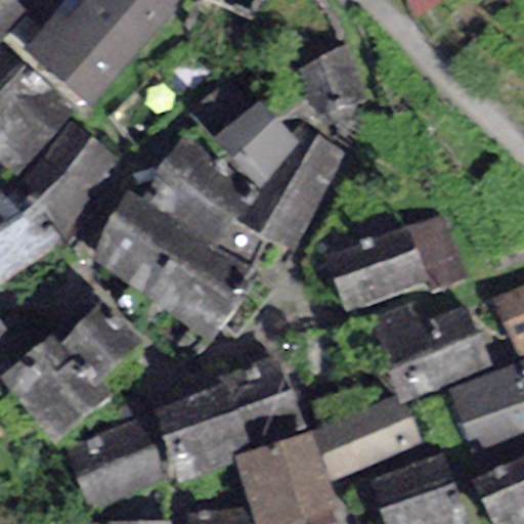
[(0,0),(0,35),(24,10),(12,0),(0,0)]
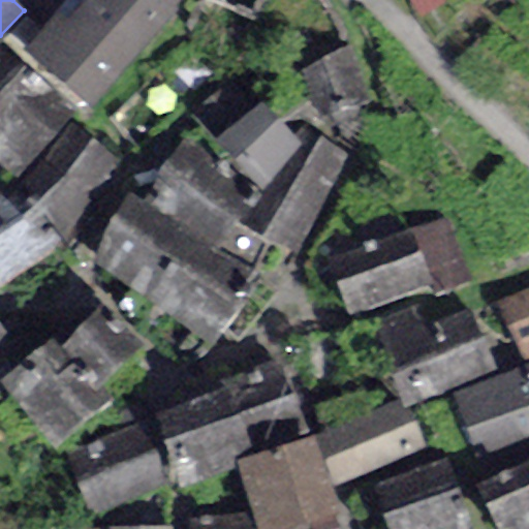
[(64,0),(21,51),(88,109),(181,0),(64,0)]
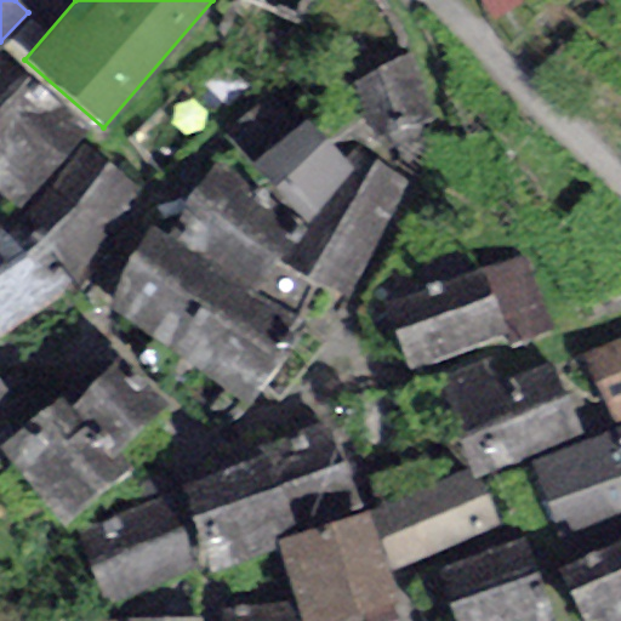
[(302,0),(257,0),(291,20),(302,0)]
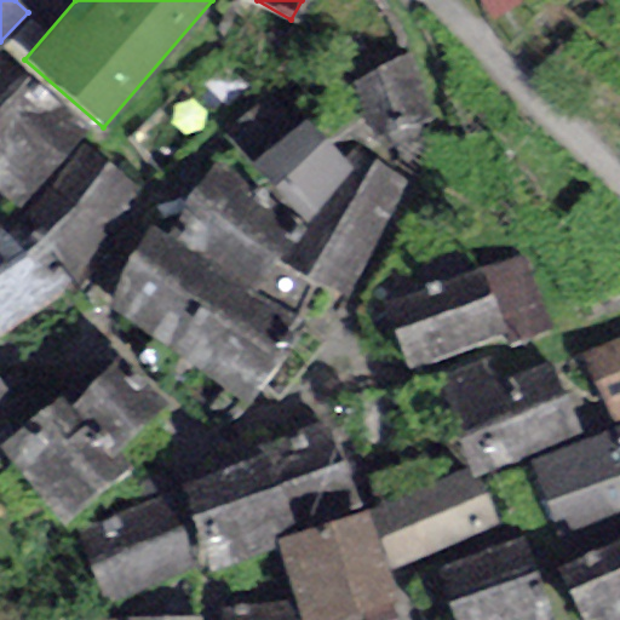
[(411,55),(354,82),(374,139),(432,118),(411,55)]
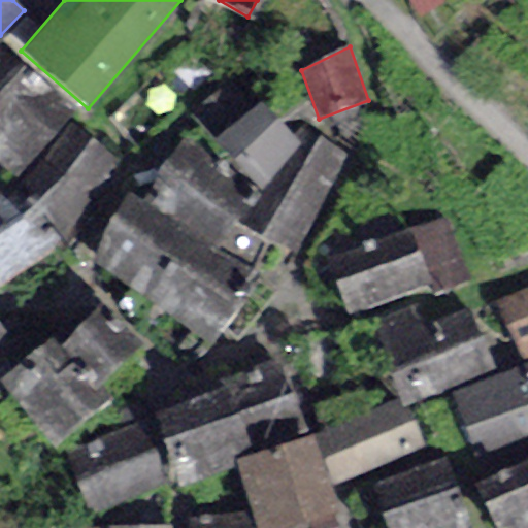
[(67,114),(1,51),(0,51),(0,160),(19,178),(67,114)]
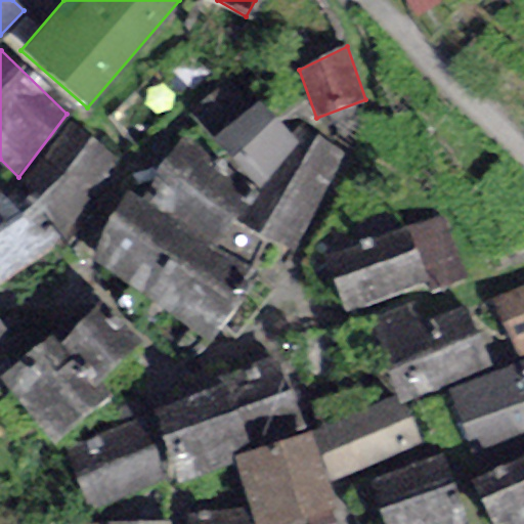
[(214,140),(257,185),(299,145),(290,134),(256,99),(214,140)]
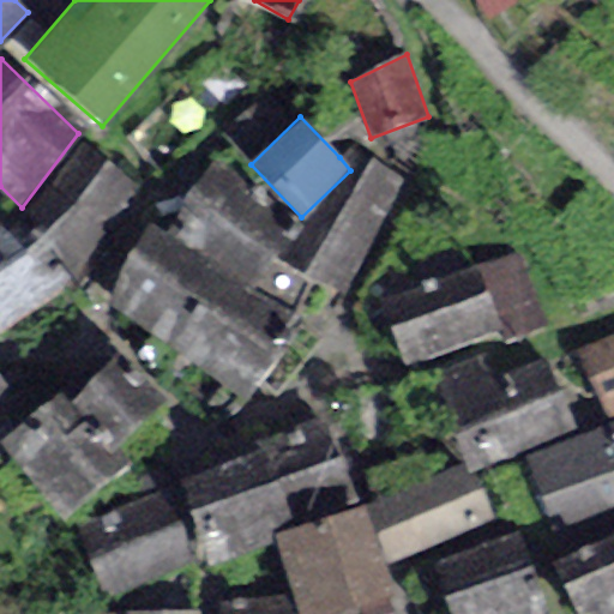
[(82,142),(12,232),(76,280),(145,190),(82,142)]
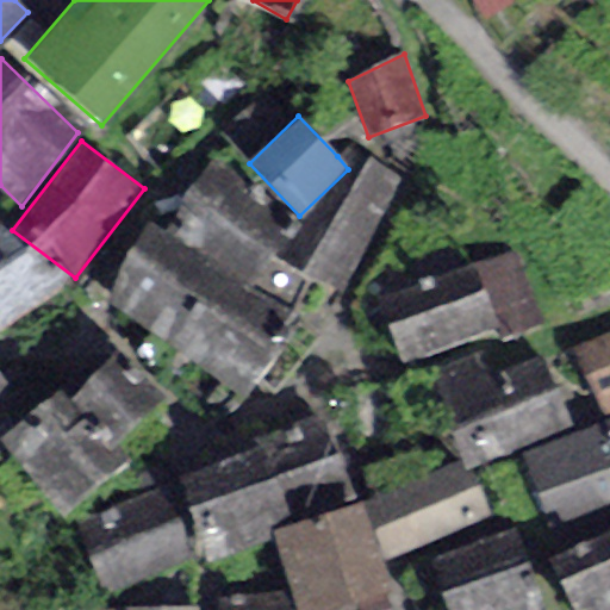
[(303,278),(340,294),(399,178),(346,148),(337,156),(348,169),(299,216),(293,226),(273,262),(303,278)]
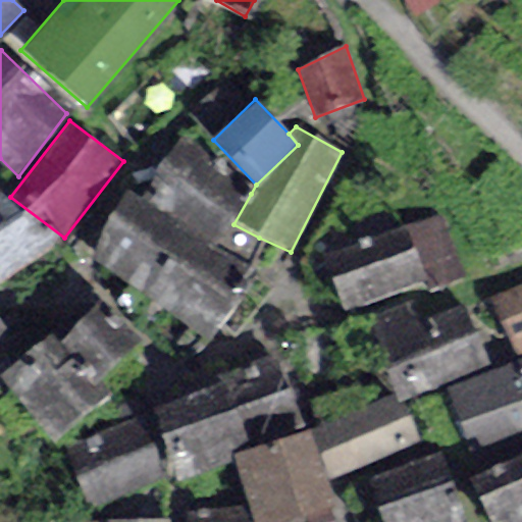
[(251,194),(185,136),(142,196),(190,224),(249,260),(259,238),(233,224),(251,194)]
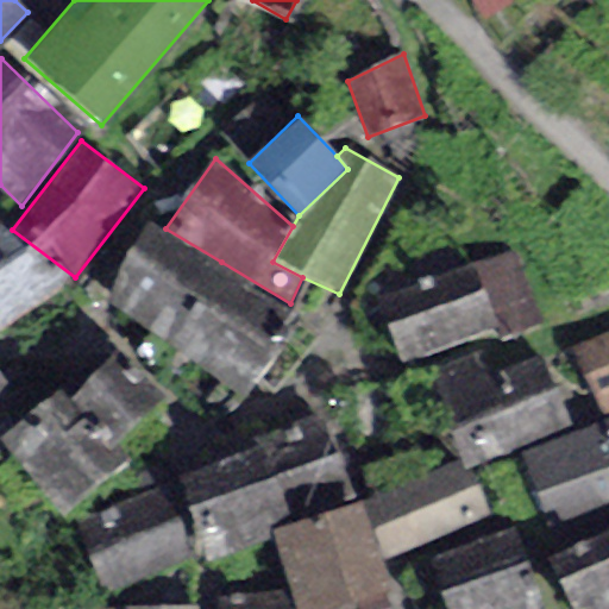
[(174,344),(221,262),(165,228),(150,220),(102,302),(174,344)]
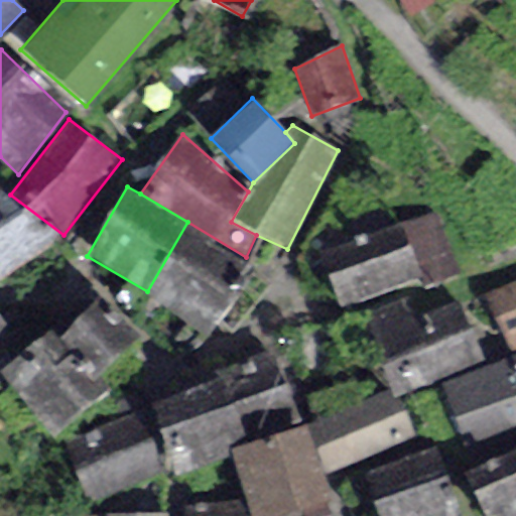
[(0,188),(0,282),(51,245),(0,188)]
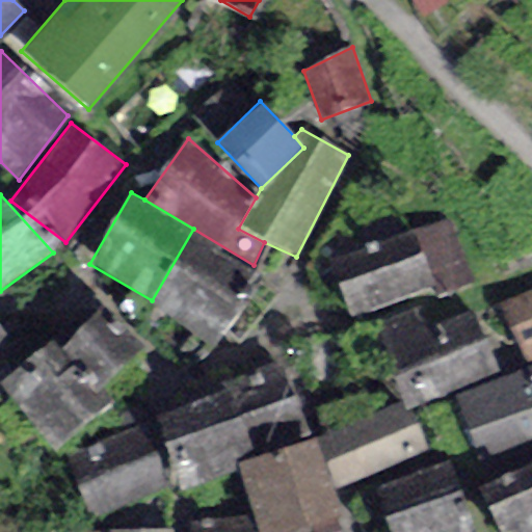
[(449,218),(328,260),(350,320),(470,278),(449,218)]
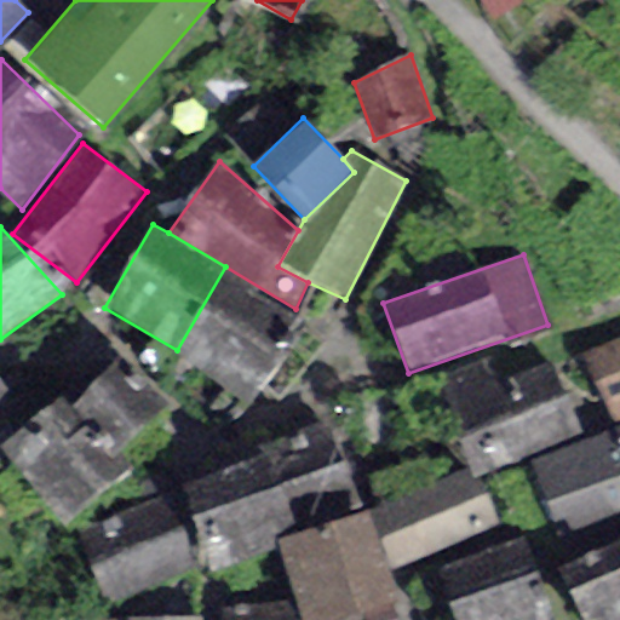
[(296,309),(225,267),(177,350),(174,352),(252,409),(309,320),(296,309)]
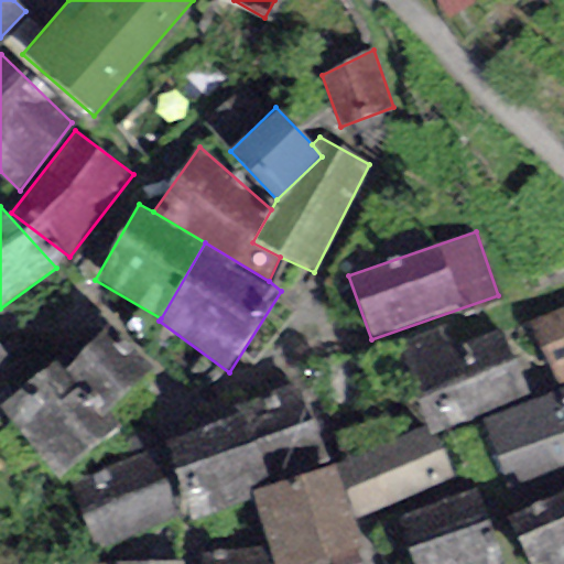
[(563,307),(529,323),(553,379),(563,373),(563,307)]
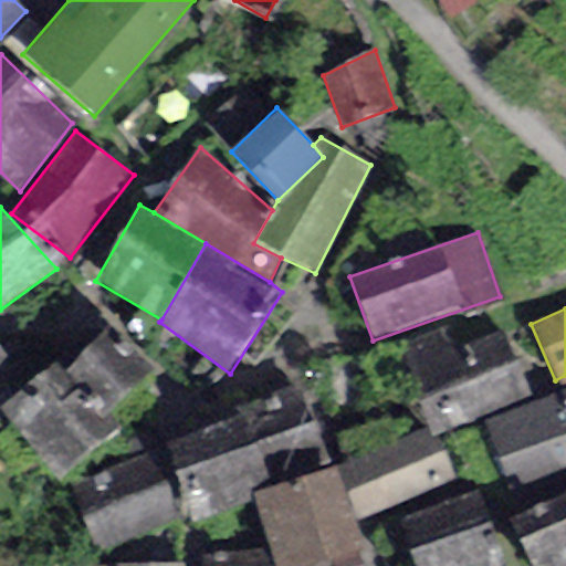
[(54,360),(0,408),(0,411),(61,480),(118,429),(104,412),(149,371),(109,326),(61,369),(54,360)]
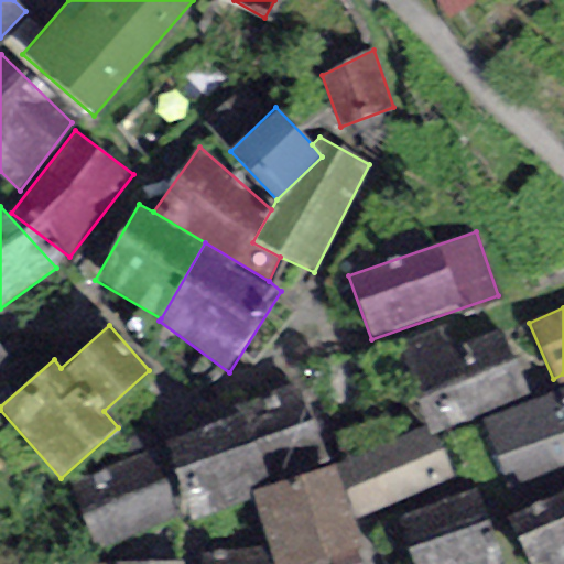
[(527,398),(501,329),(449,348),(444,332),(399,348),(429,426),(432,433),(435,432),(527,398)]
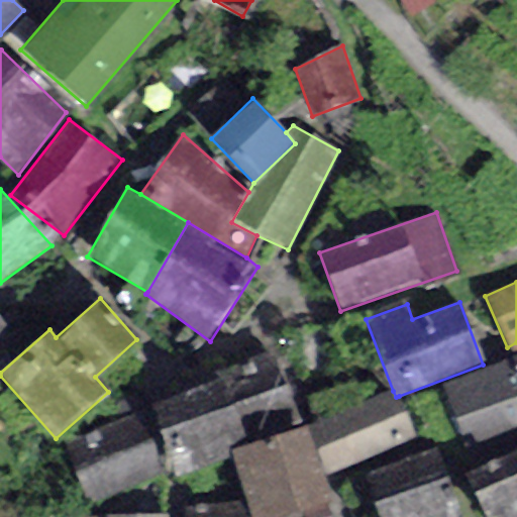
[(0,321),(0,339),(10,330),(0,321)]
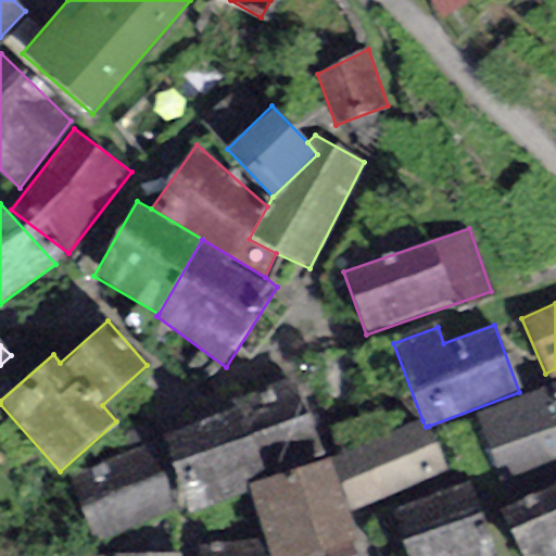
[(230,401),(234,409),(162,437),(192,514),(248,492),(247,488),(321,458),(290,378),(230,401)]
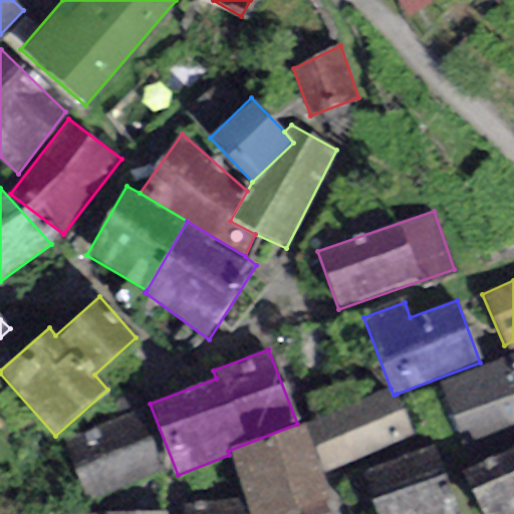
[(465,447),(513,426),(513,352),(439,383),(465,447)]
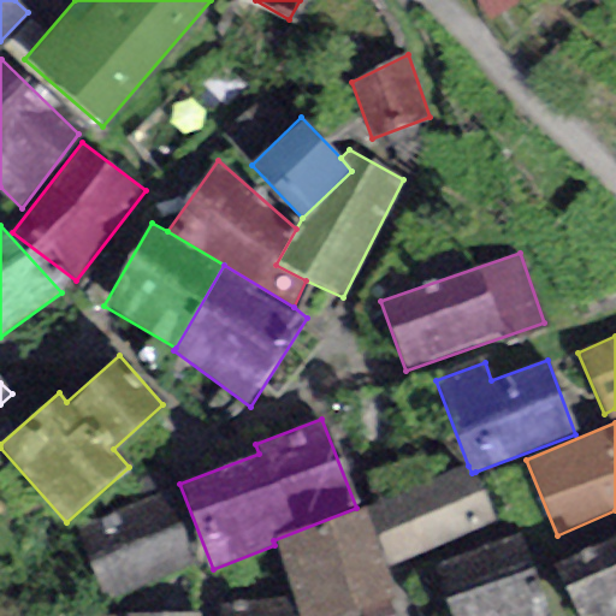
[(496,522),(475,472),(472,473),(468,466),(366,507),(390,566),(496,522)]
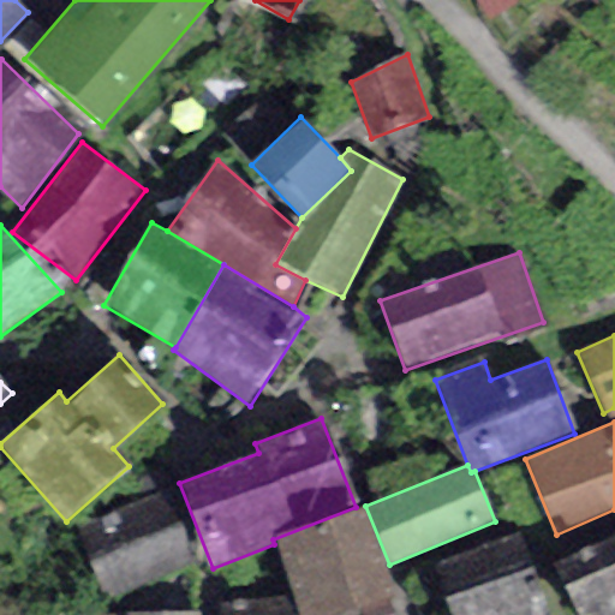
[(166,488),(76,526),(106,603),(198,563),(166,488)]
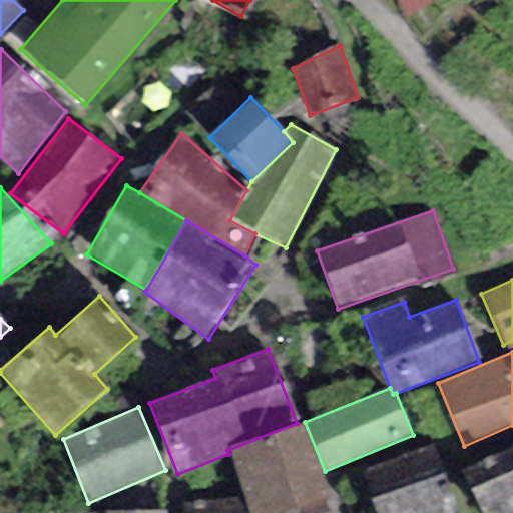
[(243,498),(247,512),(287,512),(299,510),(330,500),(300,421),(297,423),(227,450),(228,454),(243,498)]
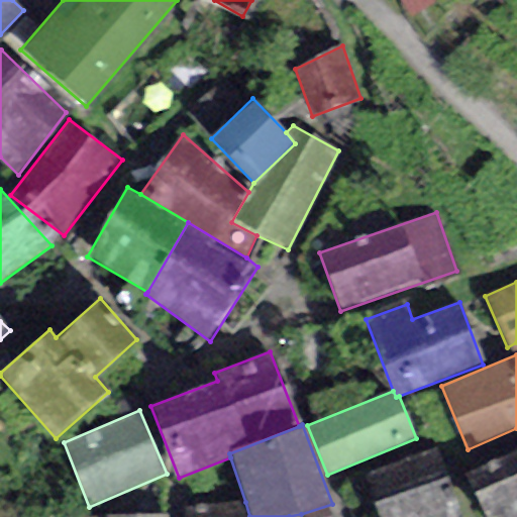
[(436,448),(364,476),(379,516),(448,516),(460,513),(436,448)]
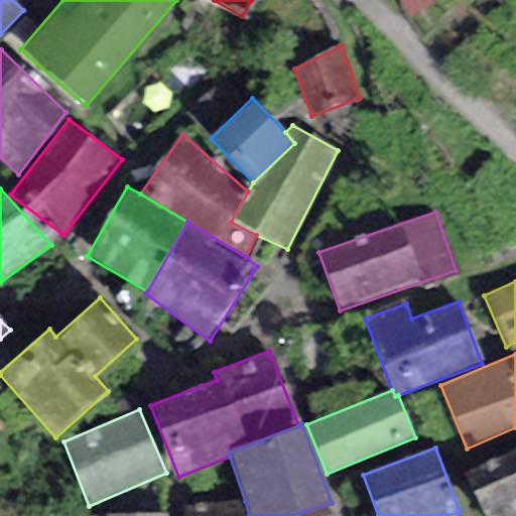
[(515,515),(515,449),(464,475),(483,515),(515,515)]
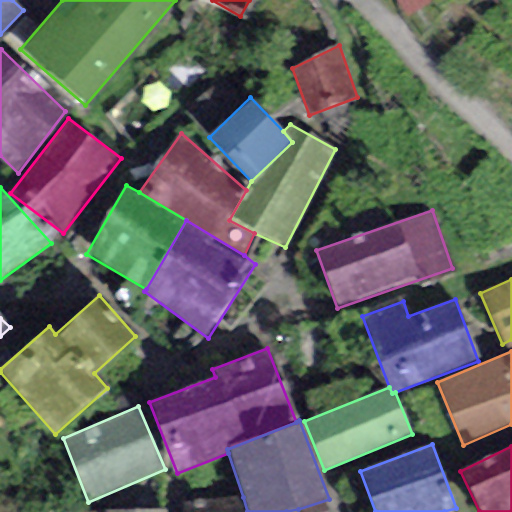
[(247,511),(243,497),(181,505),(180,511),(247,511)]
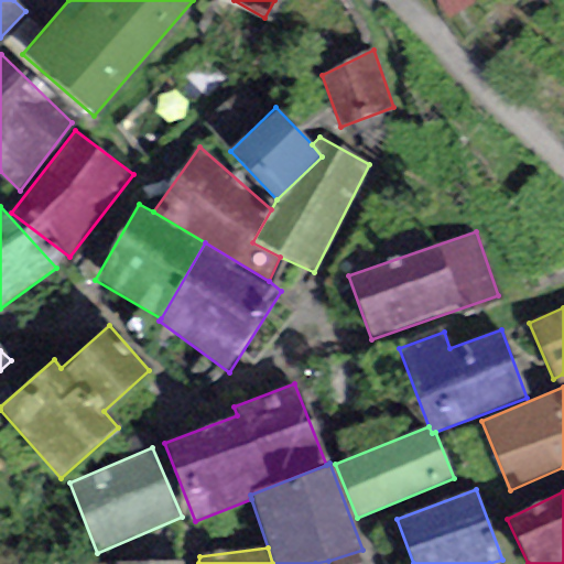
All buildings are outlined.
